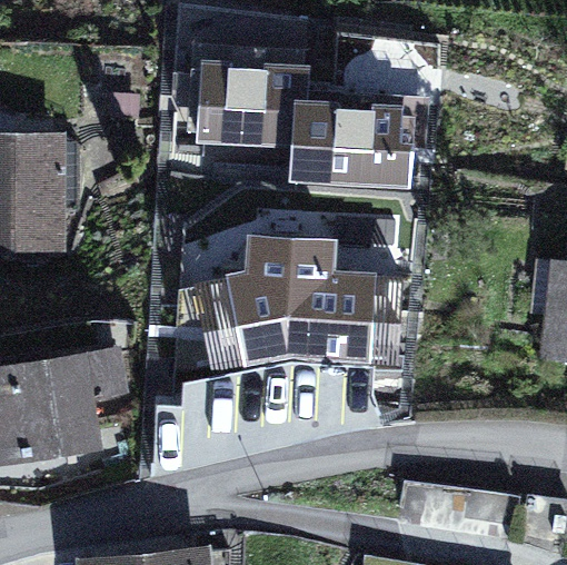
[(195,144),(290,149),(294,99),(307,99),(309,65),(264,62),(262,67),(230,65),(230,60),(200,58),(195,144)]
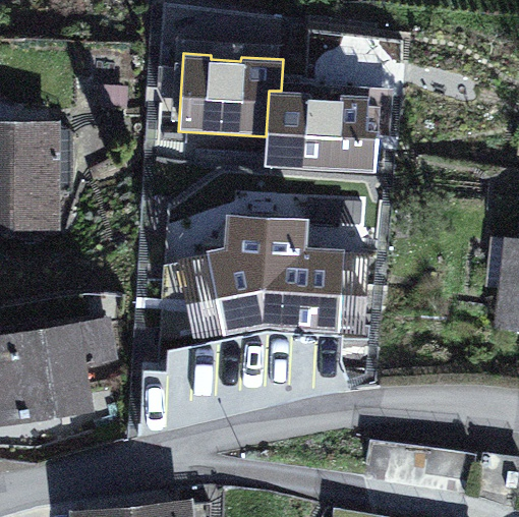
[(281,91),(269,91),(266,136),(264,169),(373,176),(377,132),(363,131),(366,96),(340,95),(340,99),(310,97),(310,93),(281,91)]
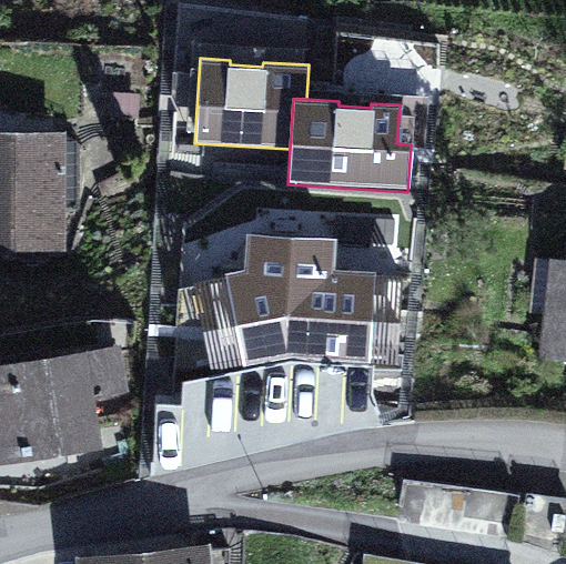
[(66,132),(0,132),(0,253),(19,253),(19,264),(48,263),(48,253),(68,253),(66,132)]
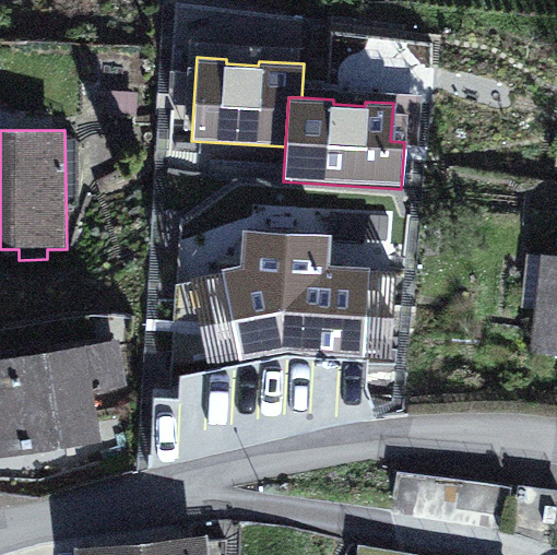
[(240,362),(281,354),(364,358),(368,268),(328,266),(330,234),(243,229),(240,266),(221,269),(240,362)]
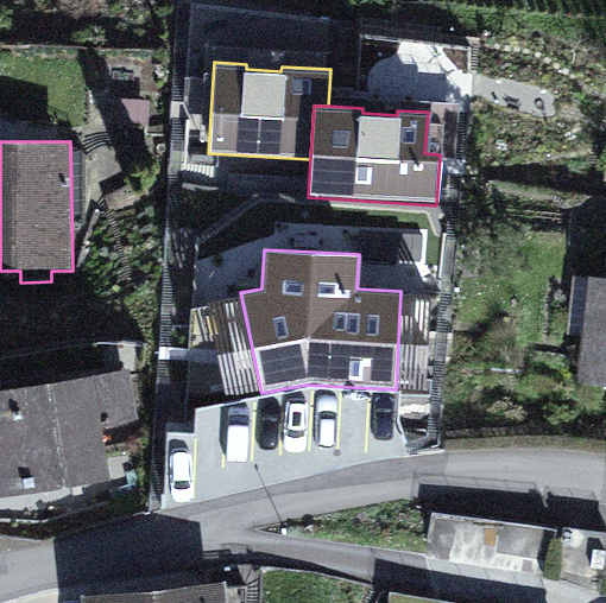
[(605,279),(587,278),(576,388),(605,391),(605,279)]
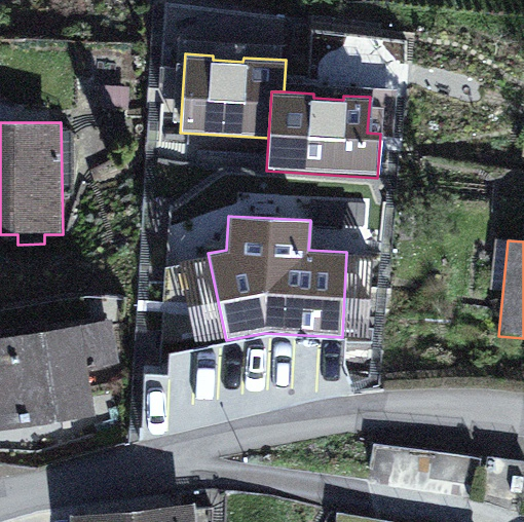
[(78,321),(0,333),(0,435),(95,420),(86,370),(117,365),(111,322),(79,327),(78,321)]
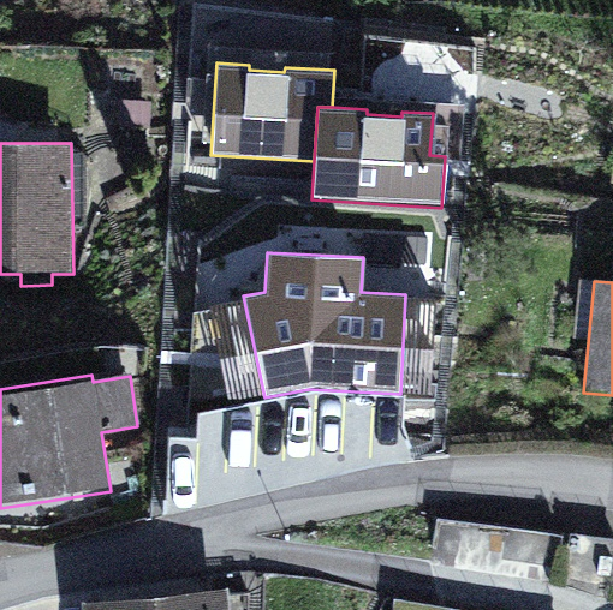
[(226,609),(224,588),(81,603),(81,609),(226,609)]
